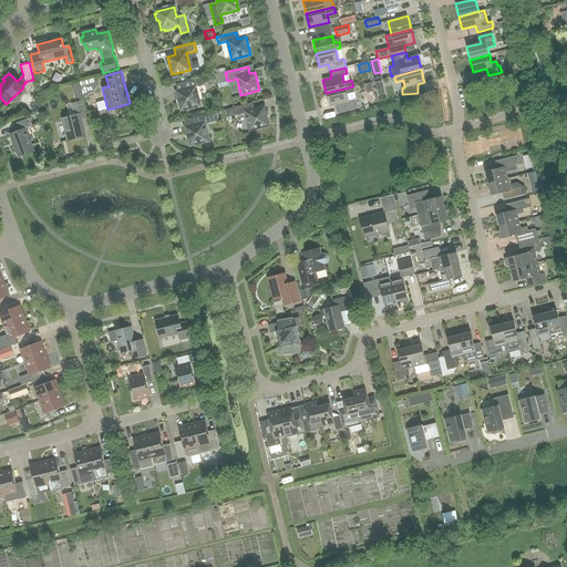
[(227,81),(225,72),(215,74),(217,83),(227,81)]
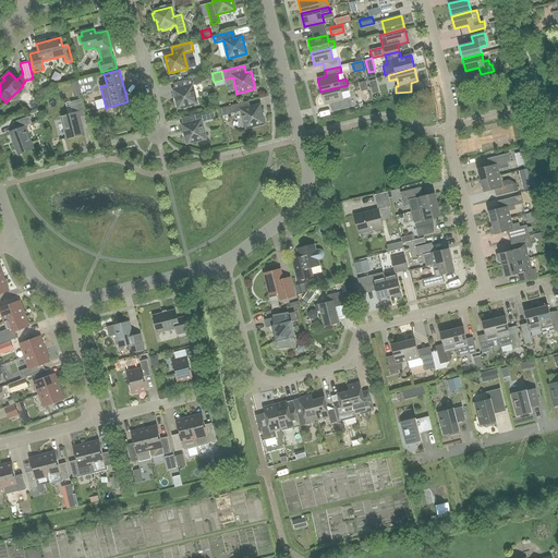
[(178,108),(196,104),(192,86),(201,83),(199,76),(180,82),(182,88),(173,91),(178,108)]
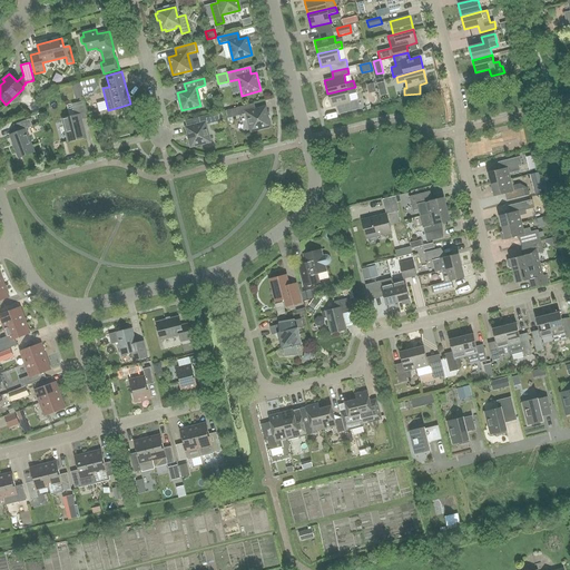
[(98,87),(96,79),(80,82),(84,96),(85,96),(86,100),(91,99),(91,97),(96,96),(95,92),(98,87)]
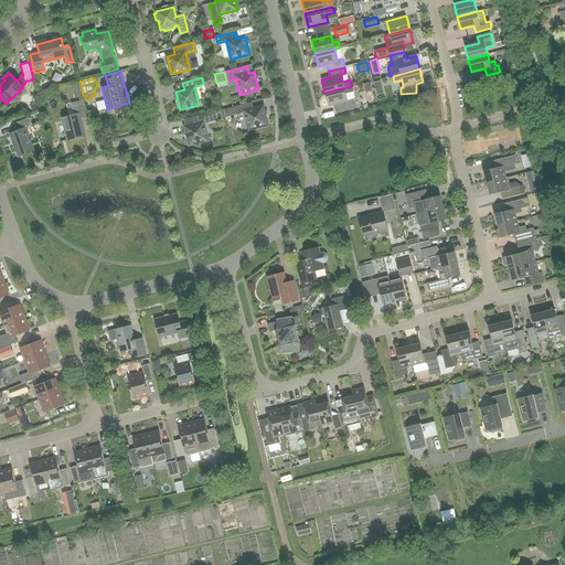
[(365,92),(373,89),(371,82),(364,84),(365,92)]
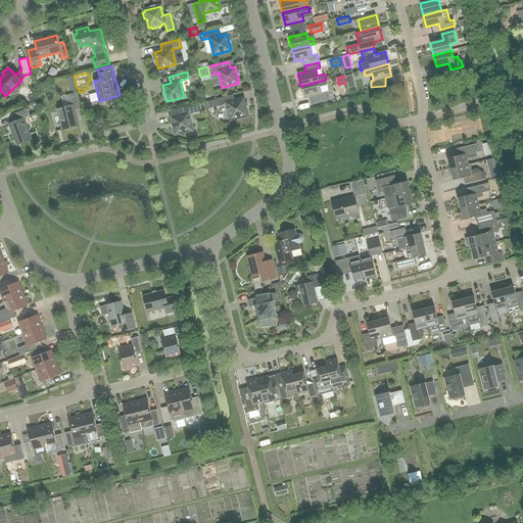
[(65,78),(68,90),(76,89),(73,77),(65,78)]
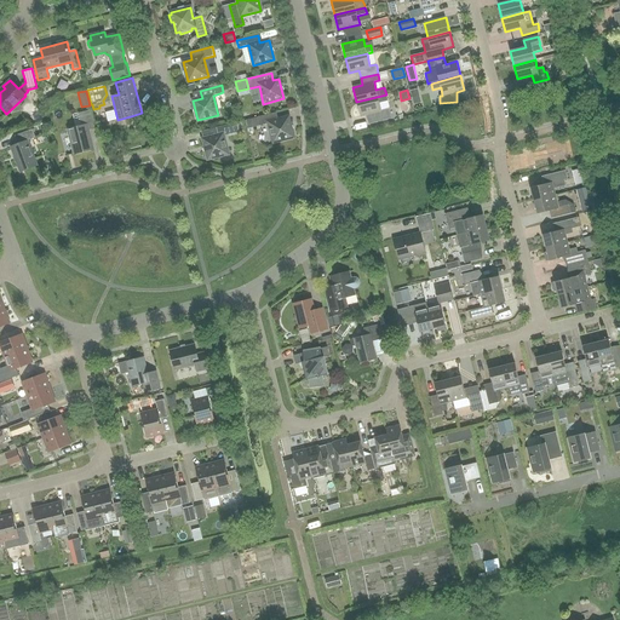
[(356,102),(360,116),(371,114),(373,124),(392,119),(390,108),(382,110),(379,103),(388,101),(386,95),(356,102)]
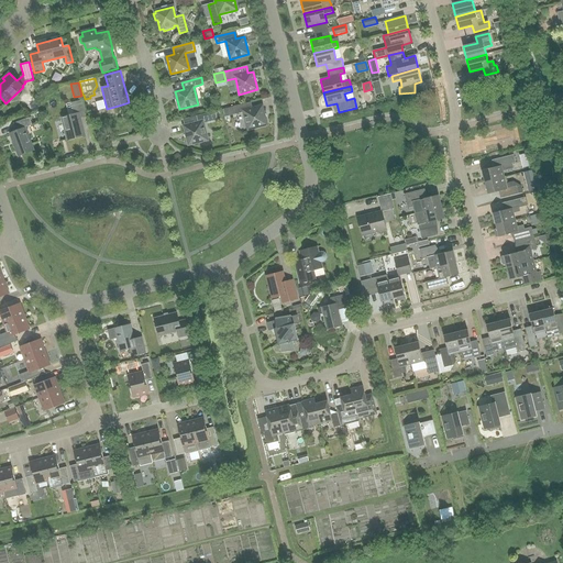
[(72,103),(74,114),(63,118),(68,140),(84,135),(79,119),(86,117),(81,100),(72,103)]
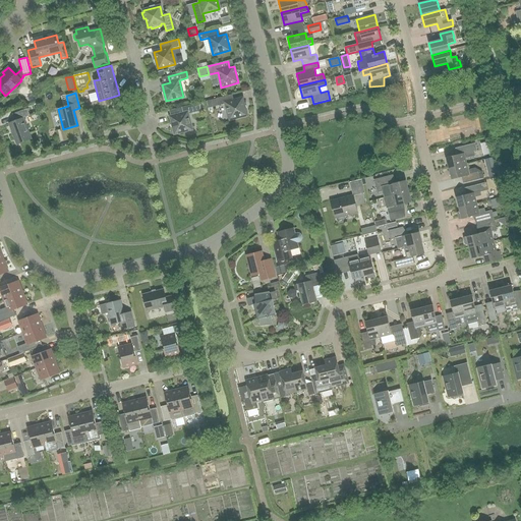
[(230,120),(246,115),(242,99),(234,101),(232,95),(217,99),(218,106),(226,104),(230,120)]
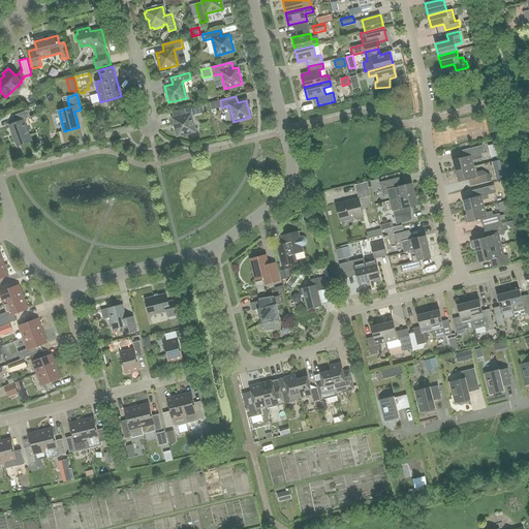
[(194,131),(190,116),(204,113),(201,104),(185,110),(186,116),(173,119),(178,135),(194,131)]
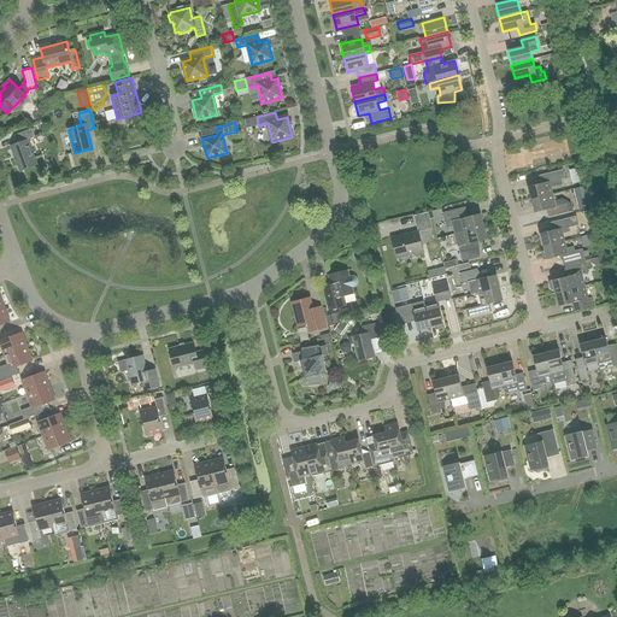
[(35,137),(33,129),(15,135),(18,144),(11,146),(21,171),(36,165),(28,140),(35,137)]
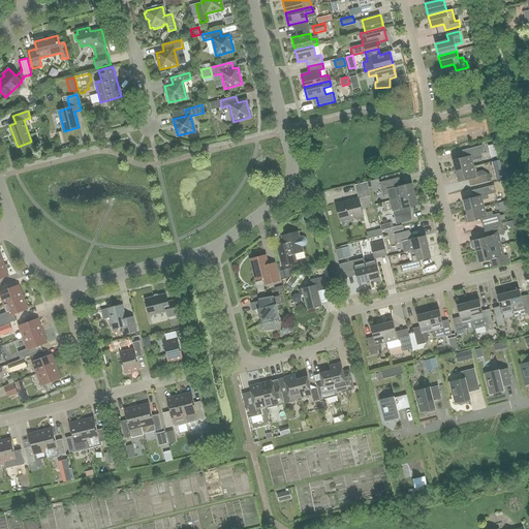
[(483,158),(481,154),(485,153),(483,146),(464,150),(466,157),(453,160),(456,172),(473,166),(472,161),(483,158)]
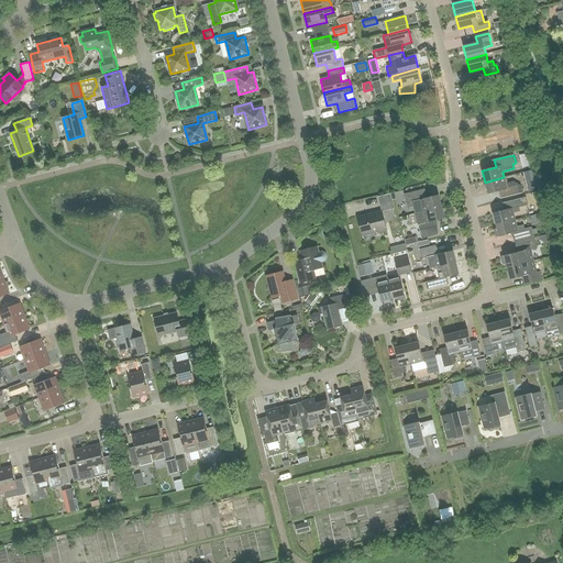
[(505,197),(519,194),(523,192),(521,186),(514,181),(506,184),(504,177),(485,183),(488,194),(504,190),(505,197)]
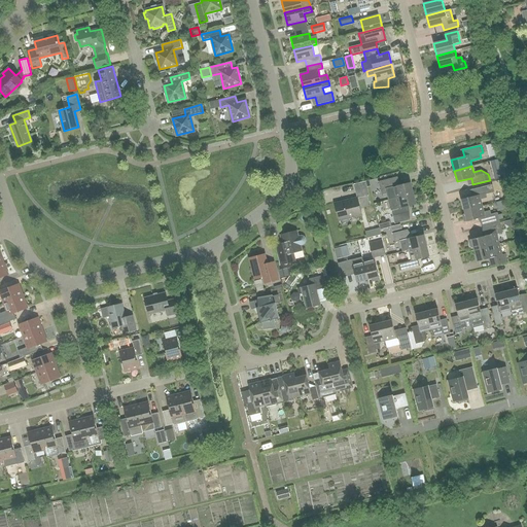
[(386,194),(388,200),(413,194),(411,182),(399,185),(397,177),(378,182),(382,195),(386,194)]
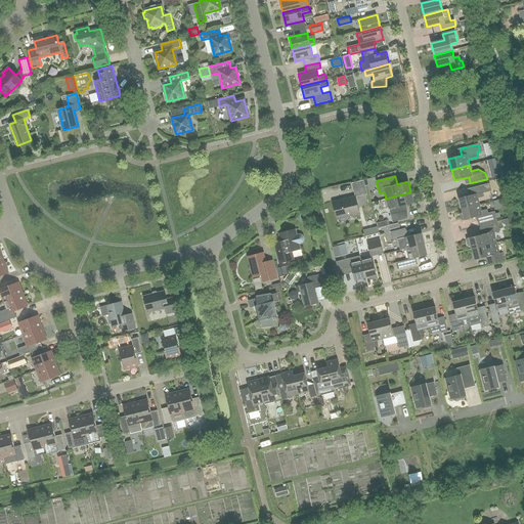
[(366,194),(363,180),(351,183),(354,198),(366,194)]
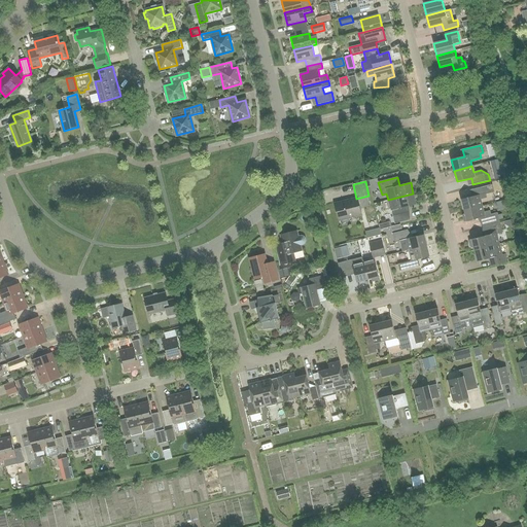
[(476,196),(461,200),(464,211),(482,206),(481,200),(487,198),(486,195),(494,192),(492,184),(475,189),(476,196)]
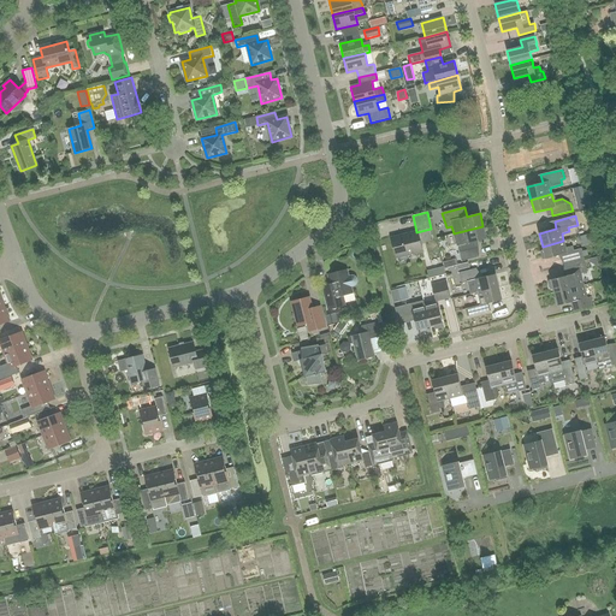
[(483,226),(454,234),(457,247),(461,261),(479,258),(475,242),(486,240),(483,226)]
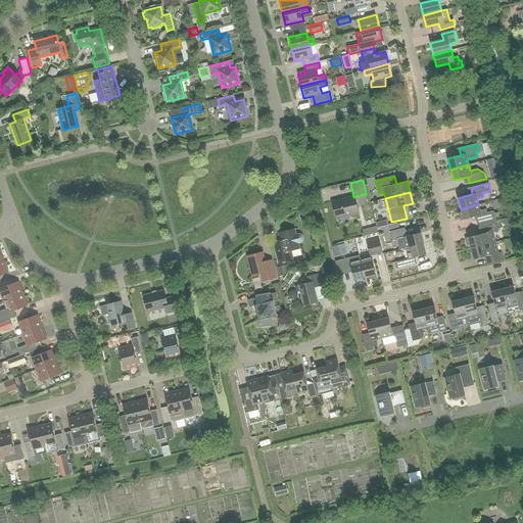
[(332,202),(336,219),(359,212),(354,197),(332,202)]
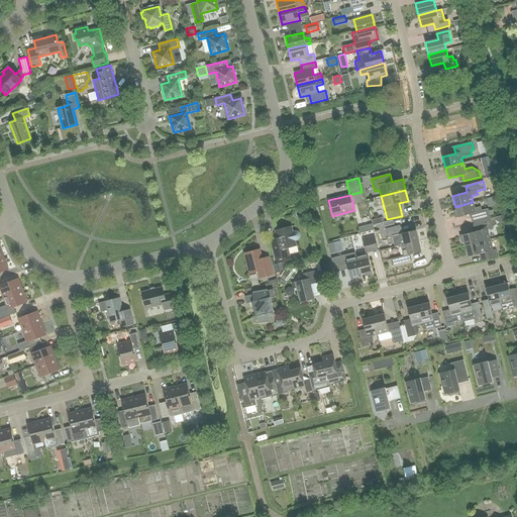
[(481,207),(475,208),(473,202),(455,207),(456,210),(454,211),(453,212),(455,217),(455,218),(458,217),(472,214),(474,223),(491,218),(488,209),(482,210),(481,207)]
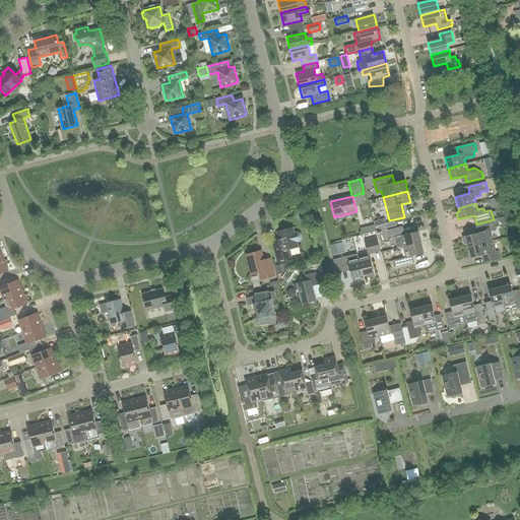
[(465,237),(463,237),(462,238),(464,244),(465,244),(467,244),(468,247),(493,241),(491,231),(496,230),(494,219),(476,224),(478,233),(465,237)]
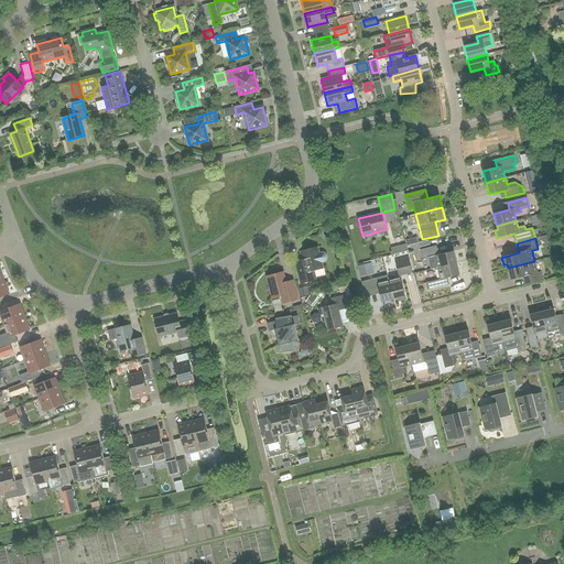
[(397,253),(408,251),(405,242),(396,245),(394,247),(397,253)]
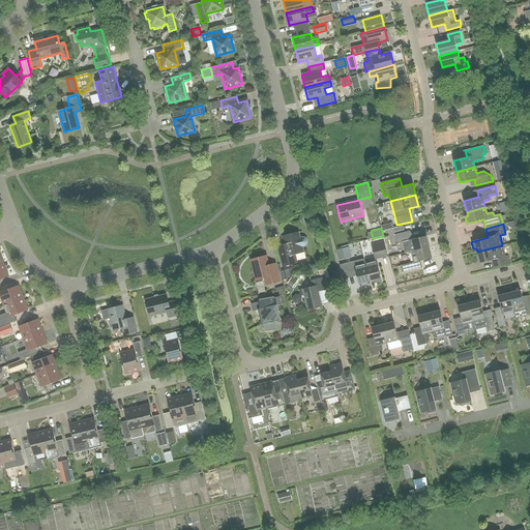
[(408,241),(411,252),(429,247),(427,236),(412,239),(410,231),(394,235),(398,244),(408,241)]
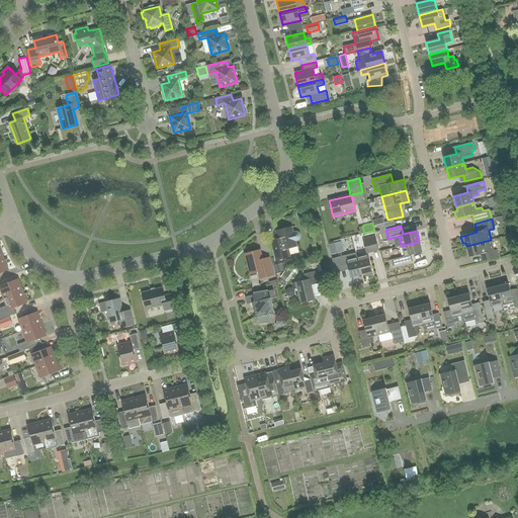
[(291,227),(276,231),(278,239),(271,241),(276,261),(290,257),(288,249),(296,247),(295,242),(297,241),(298,241),(299,240),(299,239),(300,238),(300,237),(300,236),(300,235),(299,234),(298,233),(297,233),(296,232),(295,232),(292,233),(291,227)]
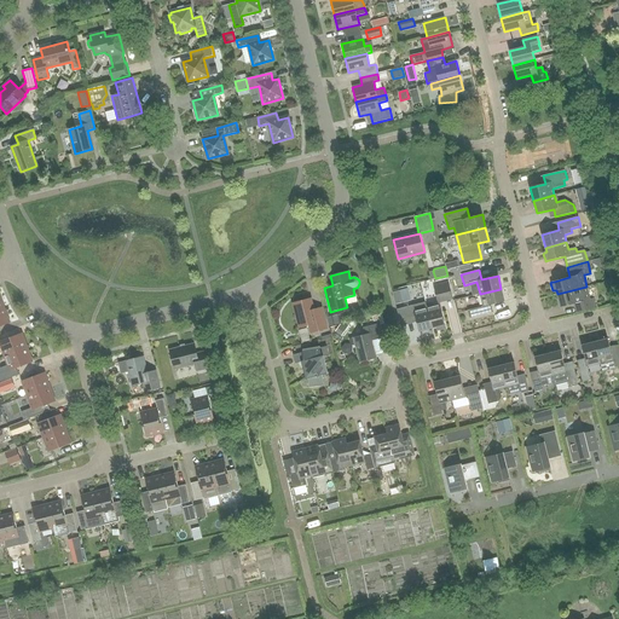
[(438,304),(453,300),(449,282),(433,287),(438,304)]
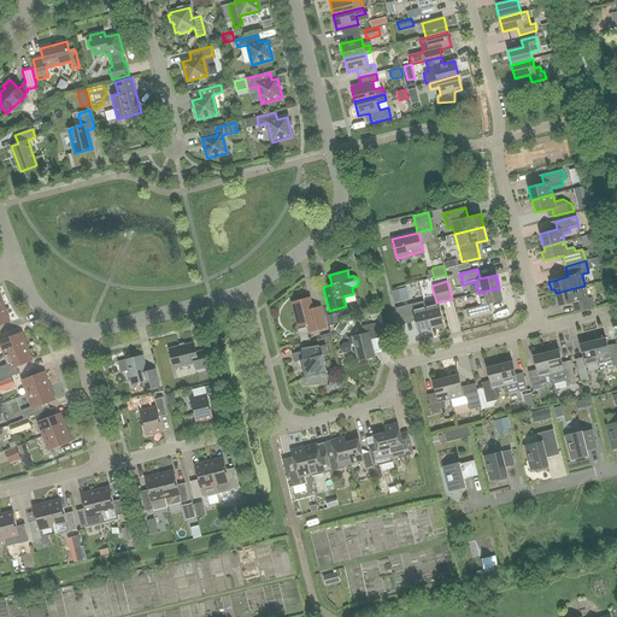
[(556,293),(559,306),(575,303),(577,312),(593,307),(591,298),(588,298),(585,286),(556,293)]
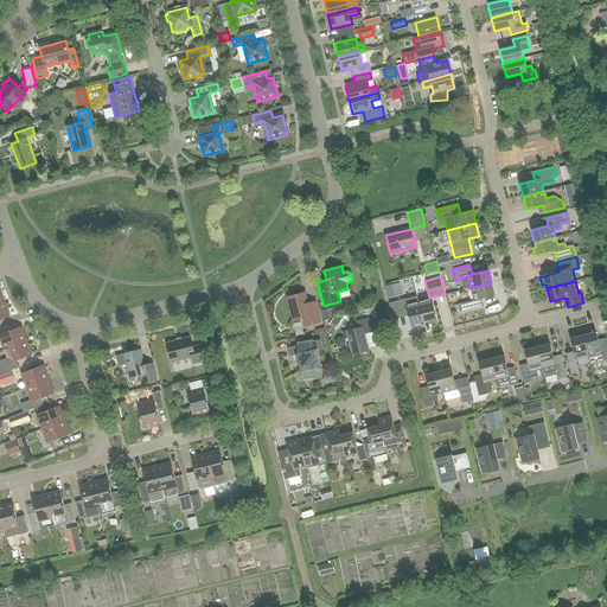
[(389,295),(403,294),(402,282),(387,285),(389,295)]
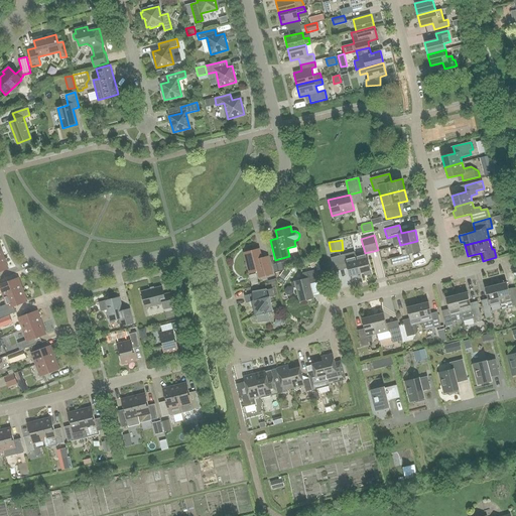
[(417,241),(400,245),(403,256),(390,259),(391,265),(411,261),(409,254),(420,251),(417,241)]
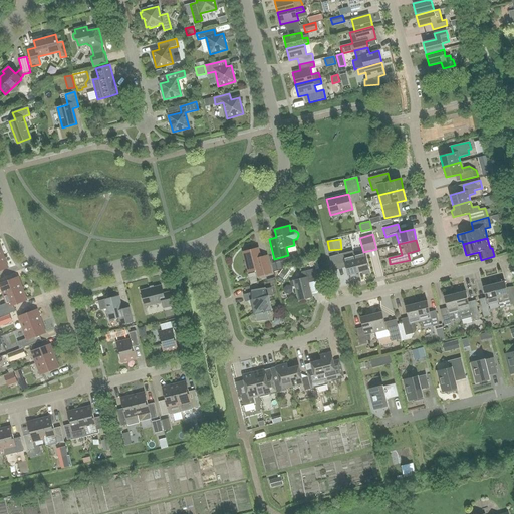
[(258,248),(243,252),(249,272),(256,270),(258,276),(271,273),(268,259),(267,255),(260,257),(258,248)]
